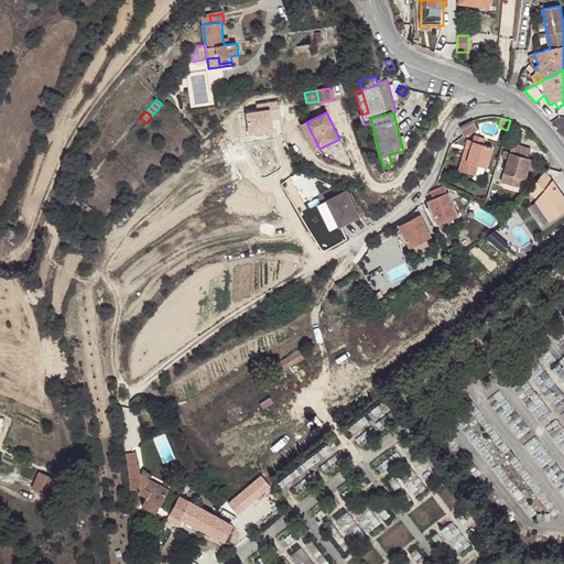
[(464,136),(464,137),(478,130),(474,121),(459,128),(464,136)]
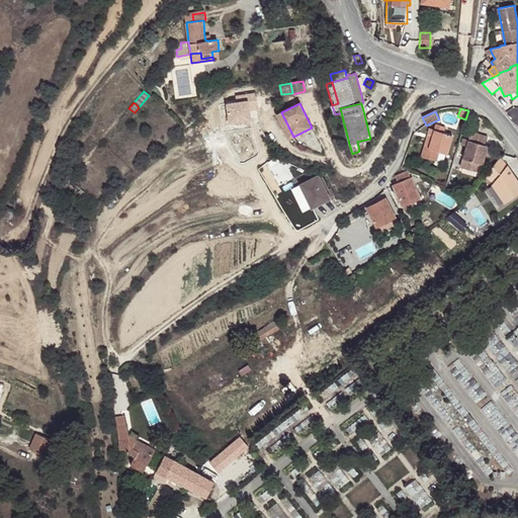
[(288,140),(293,137),(281,112),(276,114),(288,140)]
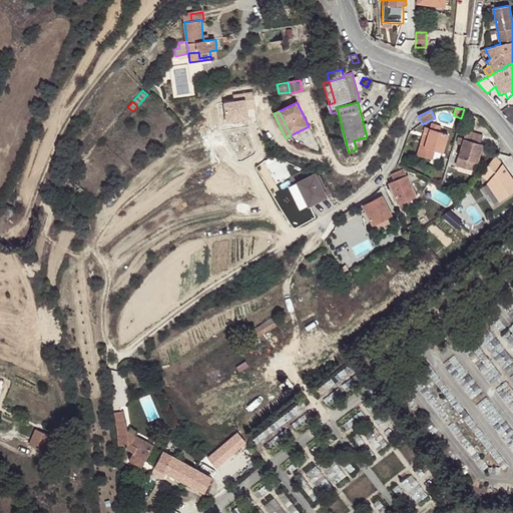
[(480,118),(470,113),(467,120),(478,125),(480,118)]
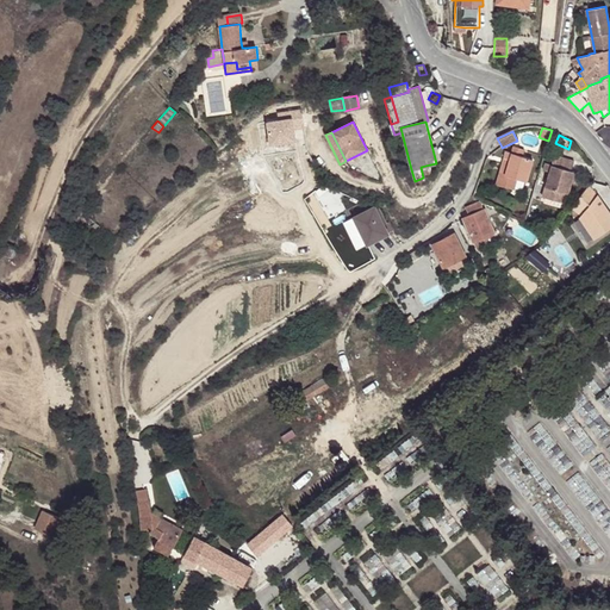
[(514,147),(512,154),(523,156),(524,149),(514,147)]
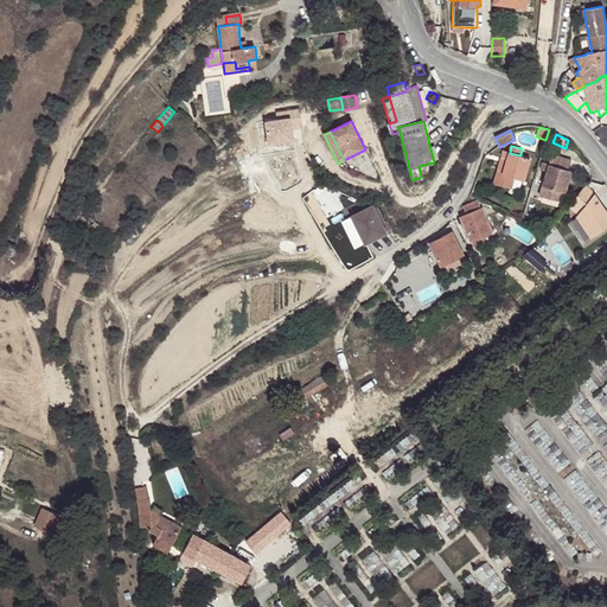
[(524,180),(530,159),(521,155),(510,153),(504,151),(502,158),(508,159),(503,174),(515,178),(524,180)]
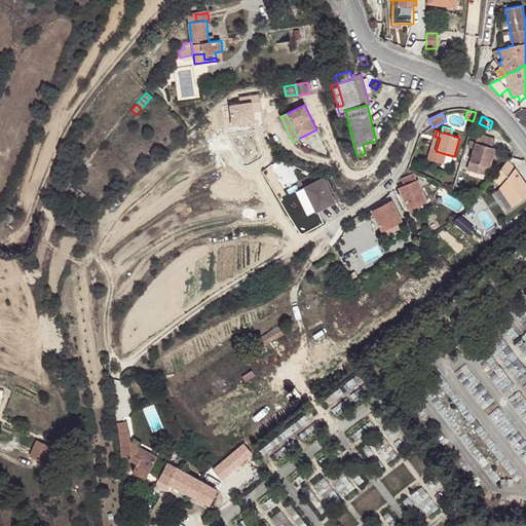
[(476,142),(471,140),(470,146),(475,148),(468,168),(488,175),(495,147),(493,146),(495,138),(479,134),(476,142)]
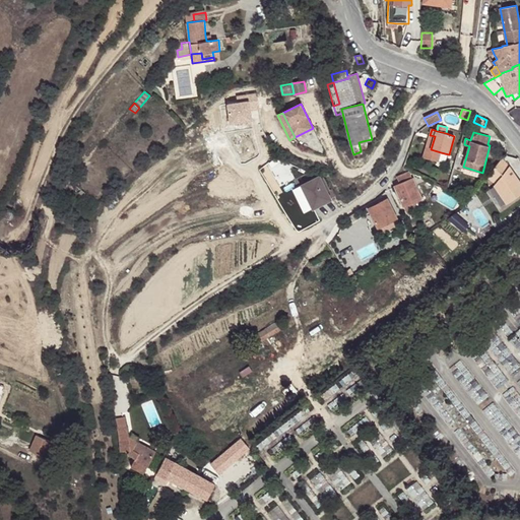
[(439,161),(441,152),(431,149),(435,136),(430,135),(423,157),(439,161)]
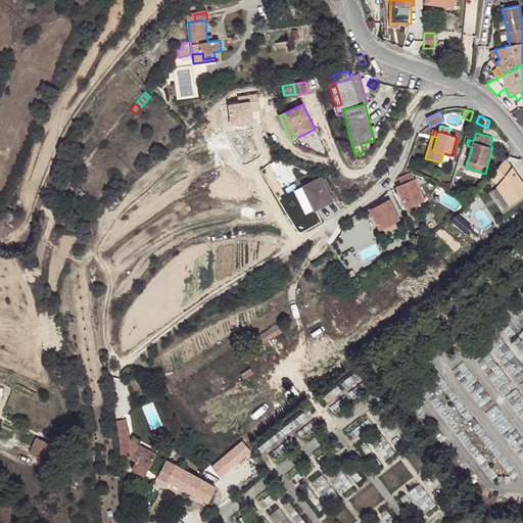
[(369,141),(361,143),(363,152),(371,151),(369,141)]
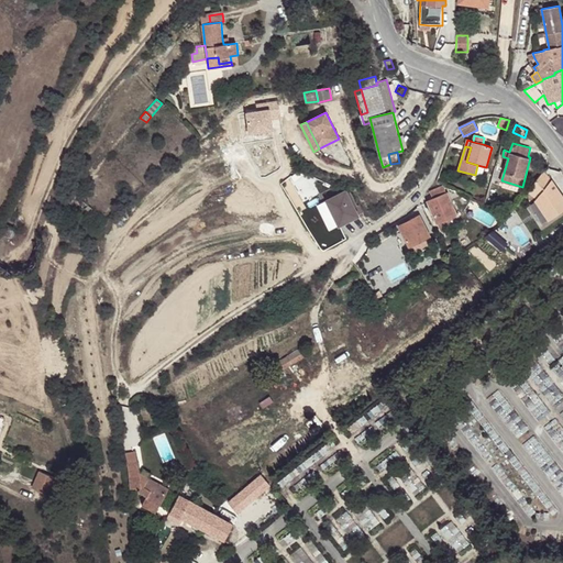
[(543,172),(528,192),(536,199),(534,201),(549,221),(562,210),(562,196),(551,179),(543,172)]
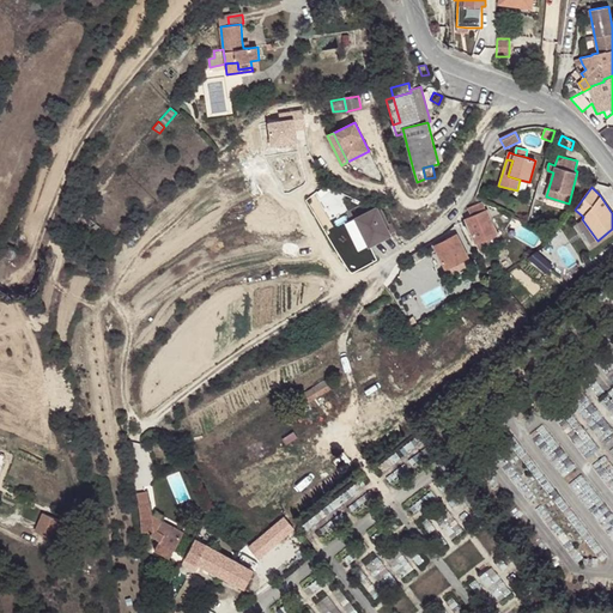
[(501,242),(487,210),(484,201),(468,208),(472,217),(465,219),(479,252),(501,242)]
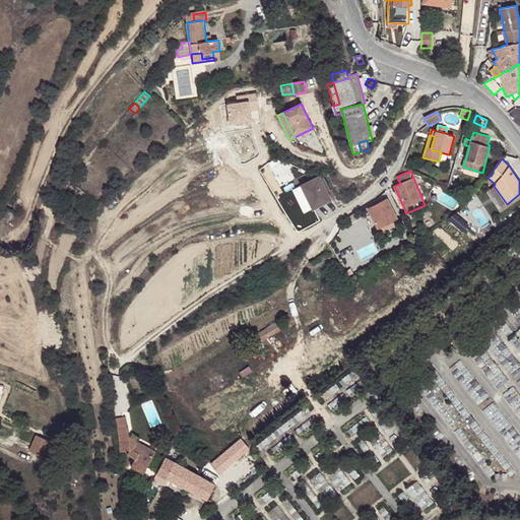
[(320,177),(303,185),(313,207),(335,197),(332,190),(330,191),(324,178),(322,179),(320,177)]
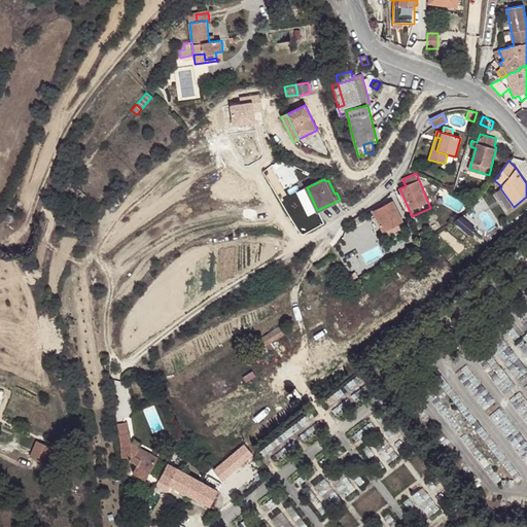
[(401,220),(392,202),(374,212),(383,231),(401,220)]
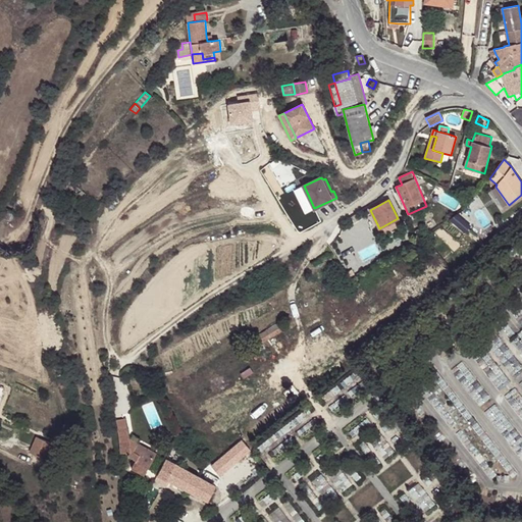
[(383,236),(402,225),(398,218),(379,228),(383,236)]
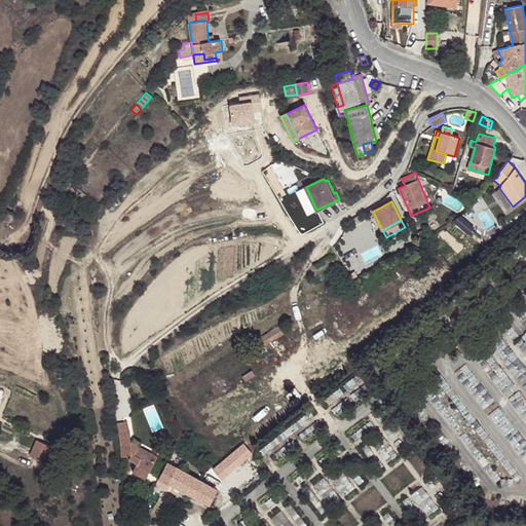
[(119,433),(128,431),(127,421),(117,423),(119,433)]
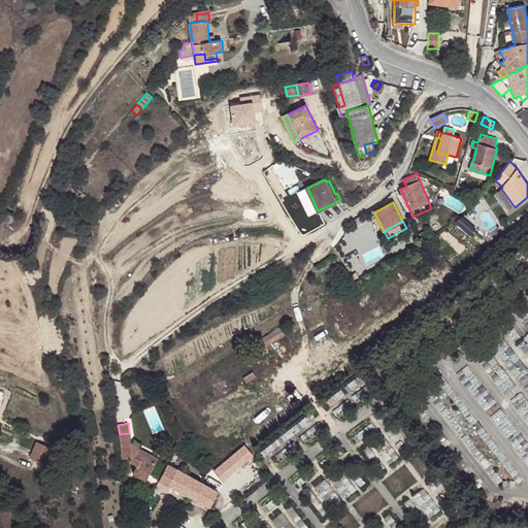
[(120,434),(119,434),(122,458),(132,457),(129,460),(137,465),(133,472),(146,480),(149,474),(158,458),(139,449),(138,448),(132,443),(130,442),(130,433),(129,433),(120,434)]
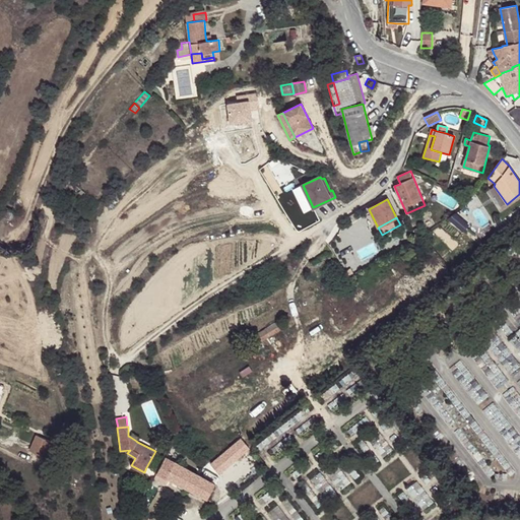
[(37,435),(29,450),(45,456),(51,442),(37,435)]
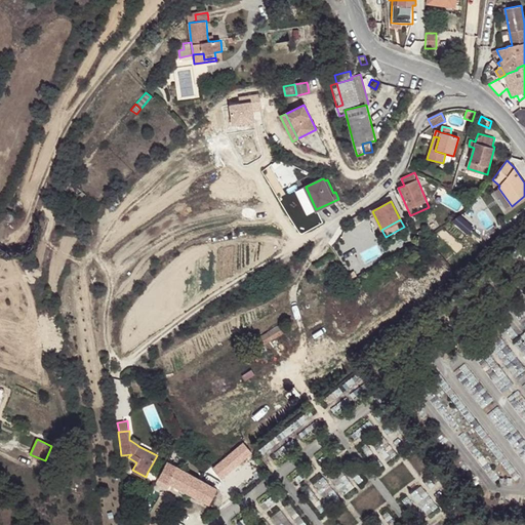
[(245,442),(220,461),(226,469),(250,449),(245,442)]
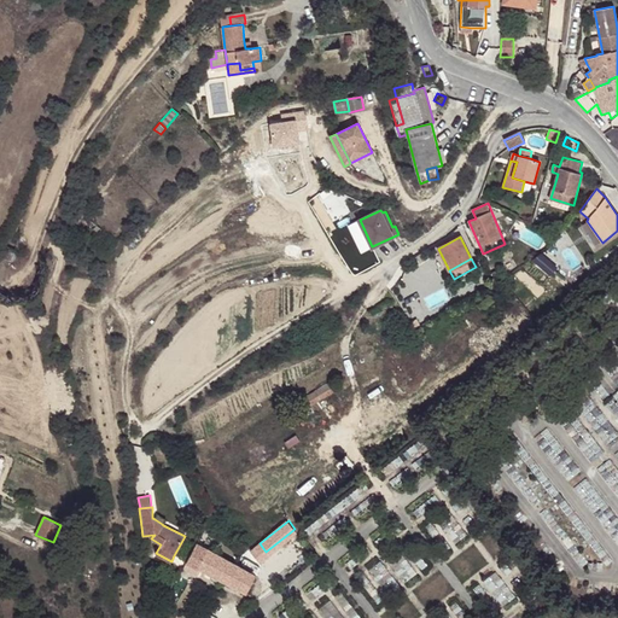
[(57,544),(65,526),(60,525),(53,542),(57,544)]
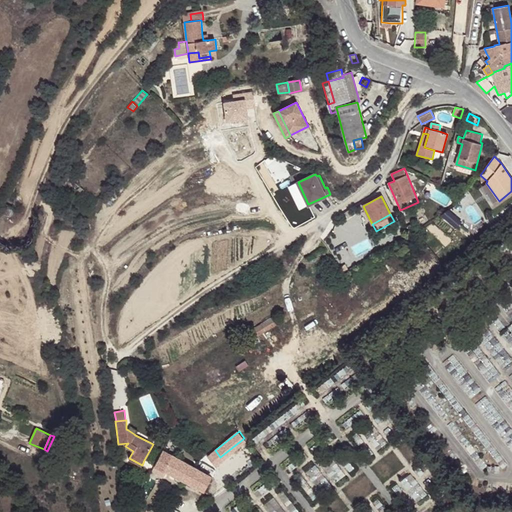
[(155,466),(152,471),(163,477),(166,472),(175,476),(183,480),(204,491),(212,476),(201,470),(193,465),(163,449),(162,449),(154,465),(155,466)]
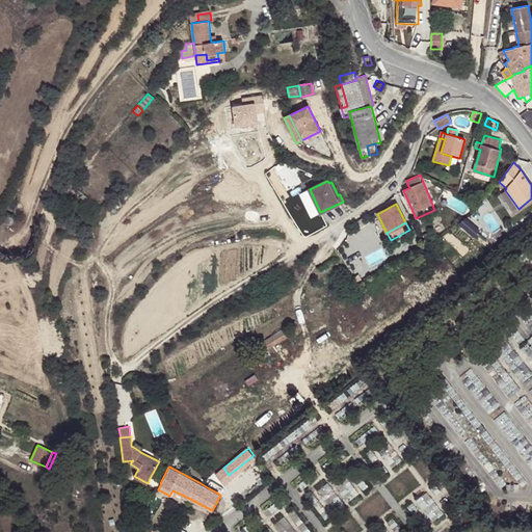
[(214,486),(229,475),(223,468),(209,479),(214,484),(214,486)]
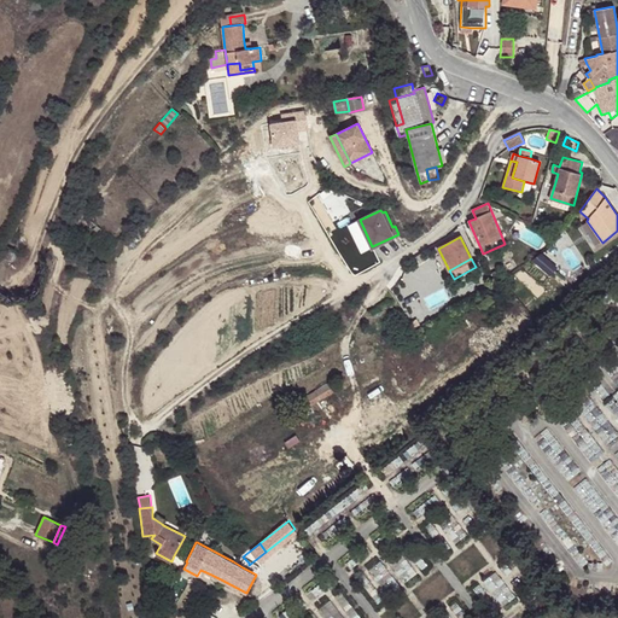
[(233,561),(243,567),(249,563),(243,557),(242,555),(233,561)]
